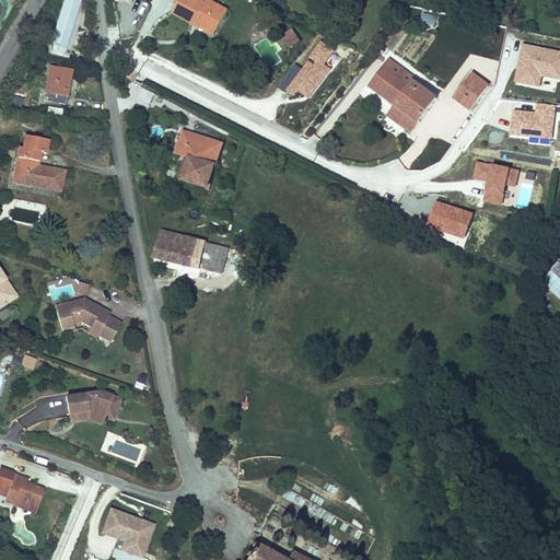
[(68,53),(82,3),(70,0),(63,0),(50,47),(68,53)]
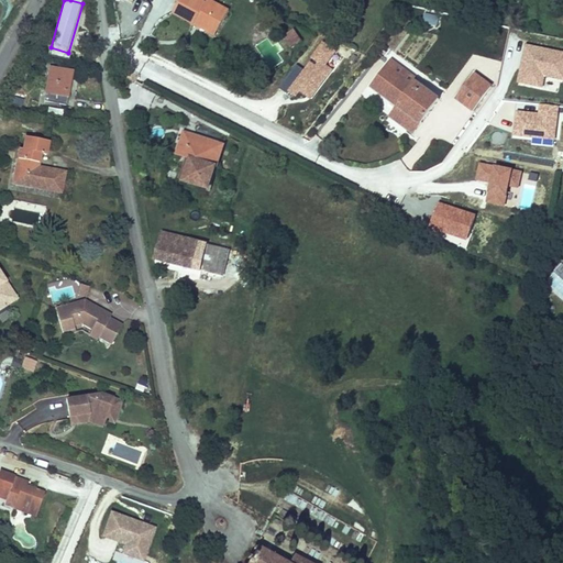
[(195,23),(198,18),(219,29),(230,8),(216,0),(208,0),(207,1),(205,0),(178,0),(173,12),(195,23)]
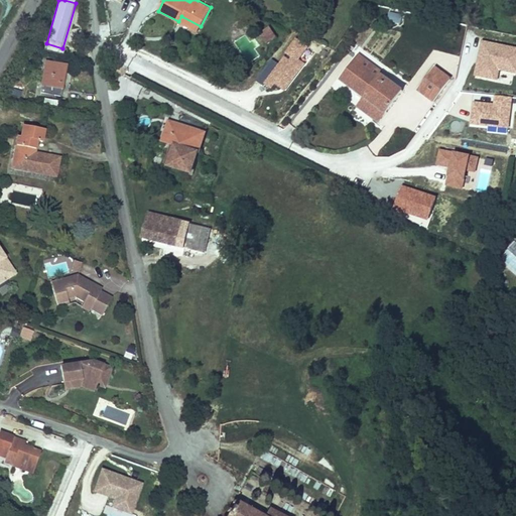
[(388,20),(400,22),(401,15),(389,12),(388,20)]
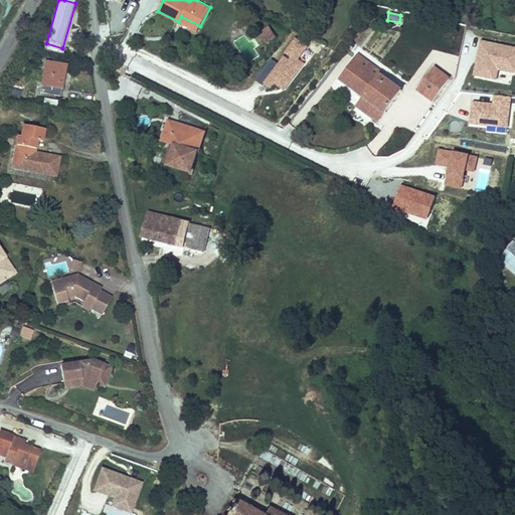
[(197,31),(200,26),(181,16),(178,21),(197,31)]
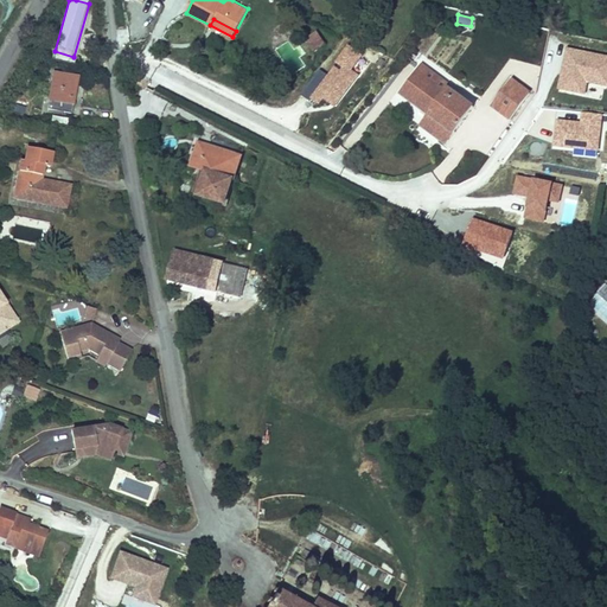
[(325,42),(318,29),(305,37),(312,50),(325,42)]
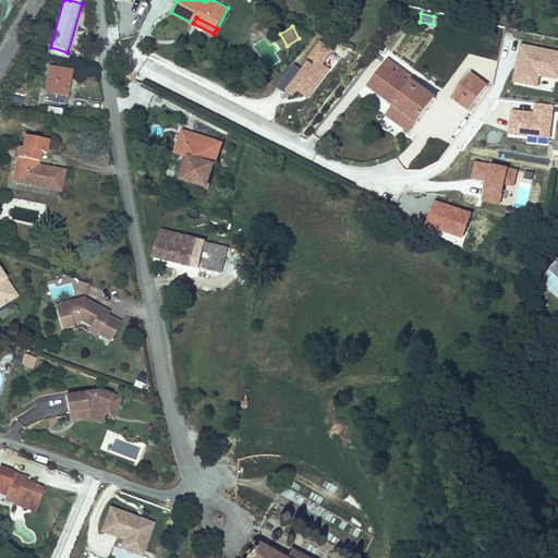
[(557,51),(521,45),(513,84),(540,89),(542,79),(557,81),(557,51)]
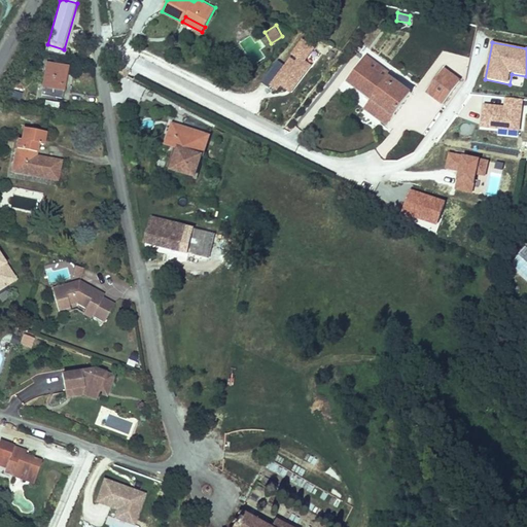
[(362,74),(358,80),(379,96),(369,110),(388,124),(413,89),(391,73),(384,83),(365,70),(374,60),(366,55),(355,70),(362,74)]
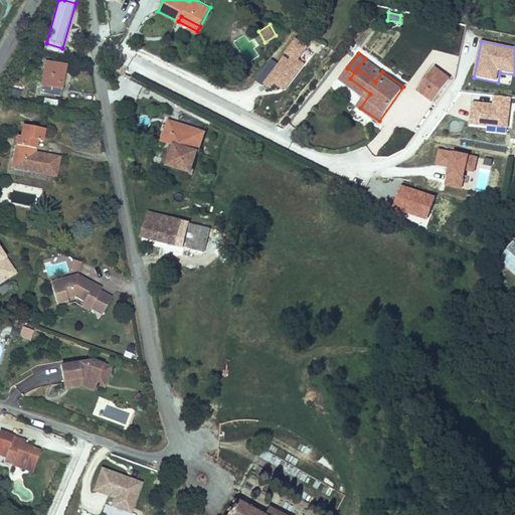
[(383,70),(365,58),(357,68),(375,81),(382,71),(383,70)]
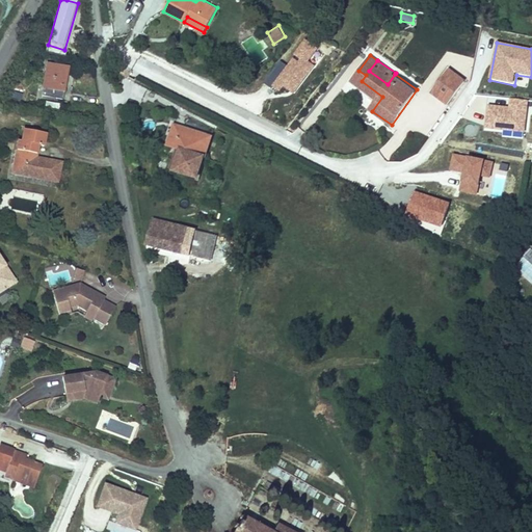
[(71,68),(48,63),(43,89),(44,90),(65,95),(71,68)]
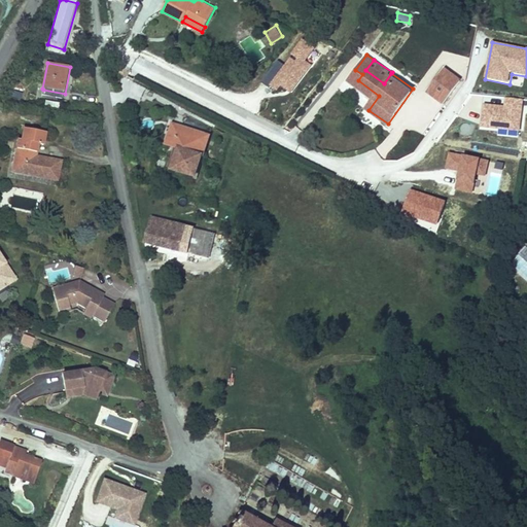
[(444,102),(460,78),(444,66),(427,90),(444,102)]
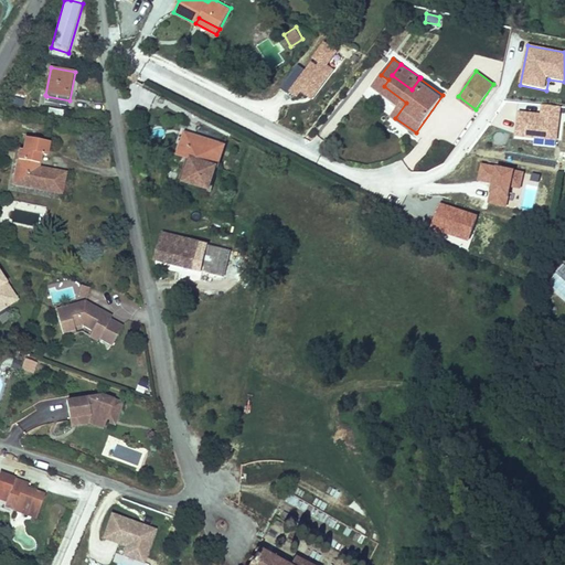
[(395,118),(406,103),(384,86),(388,80),(381,75),(372,87),(397,105),(391,115),(395,118)]
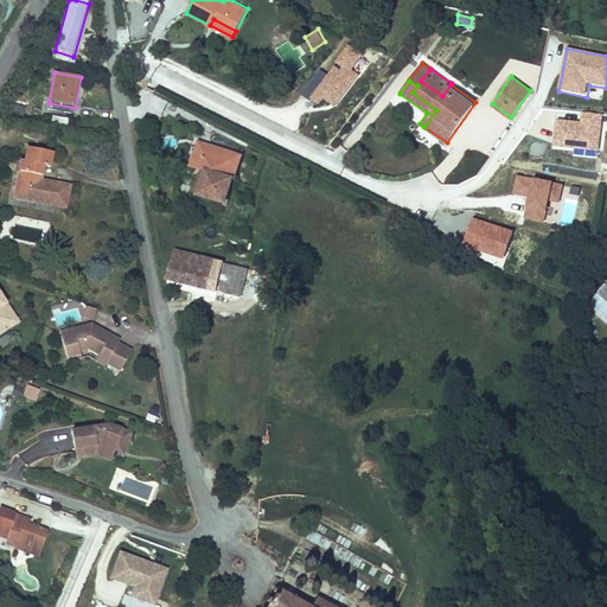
[(72,116),(75,108),(50,103),(49,112),(72,116)]
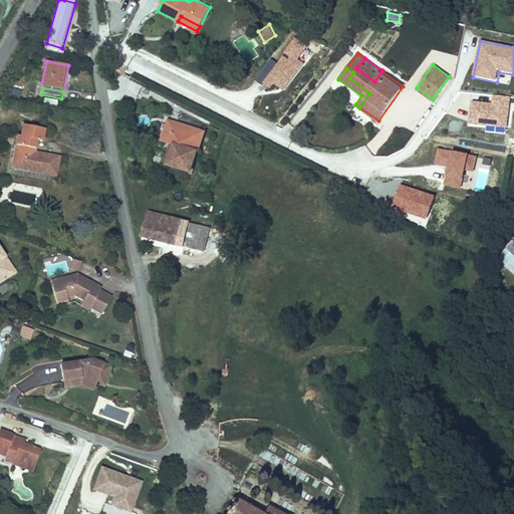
[(469,126),(509,130),(511,97),(493,96),(493,104),(472,102),(469,126)]
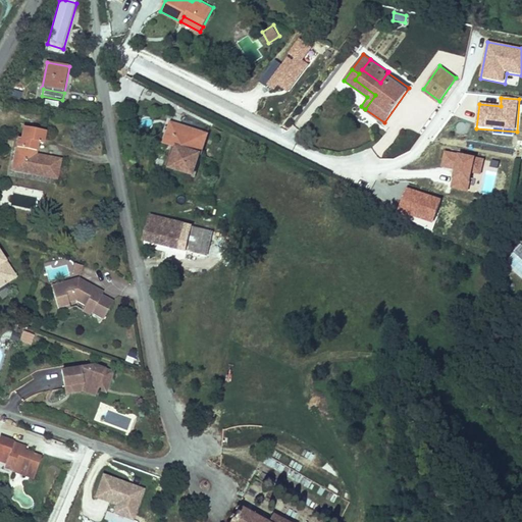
[(45,100),(44,106),(58,109),(59,102),(45,100)]
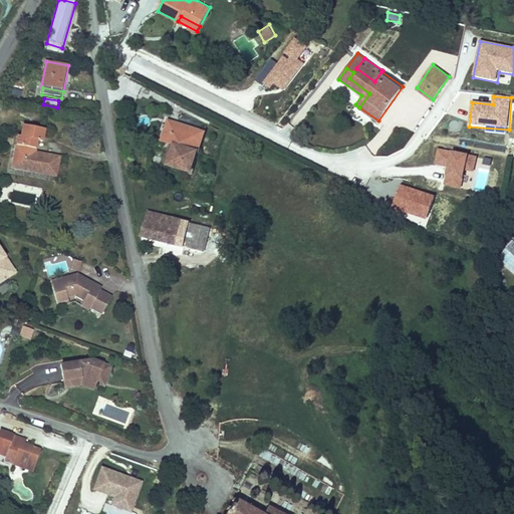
[(169,120),(163,141),(171,144),(175,145),(169,166),(193,173),(206,133),(169,120)]
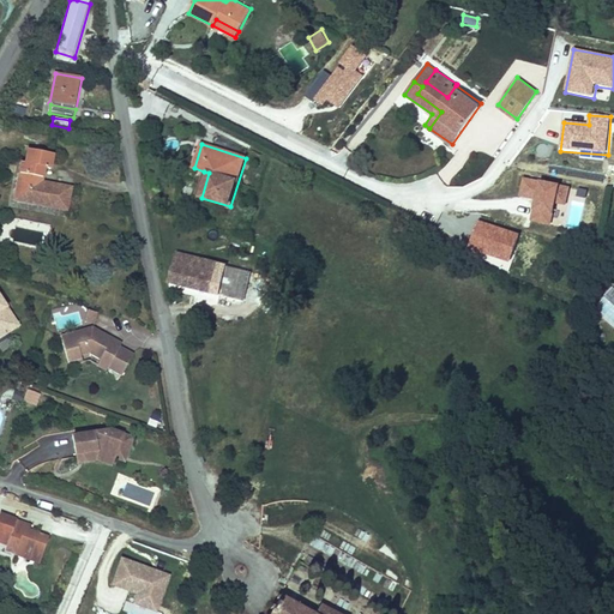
[(54,151),(28,146),(25,160),(20,160),(12,199),(67,210),(72,185),(43,180),(46,164),(52,166),(54,151)]
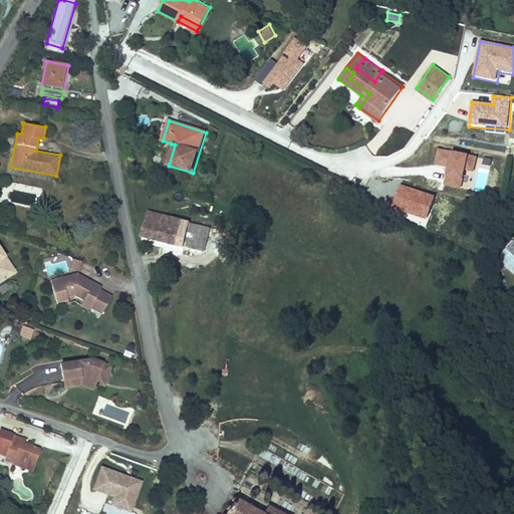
[(164,164),(169,166),(175,145),(171,144),(164,164)]
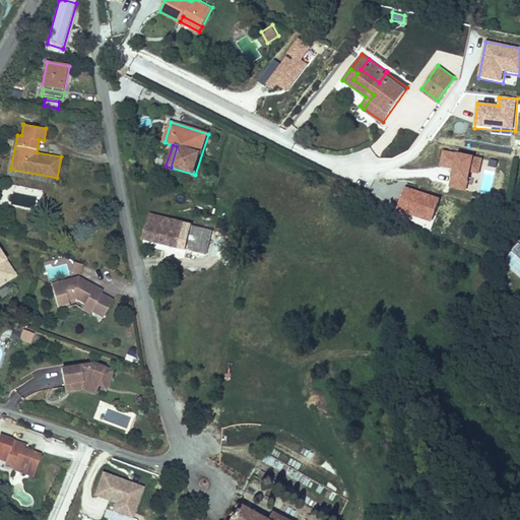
[(439,168),(450,169),(447,190),(469,192),(471,175),(480,176),(482,157),(441,152),(439,168)]
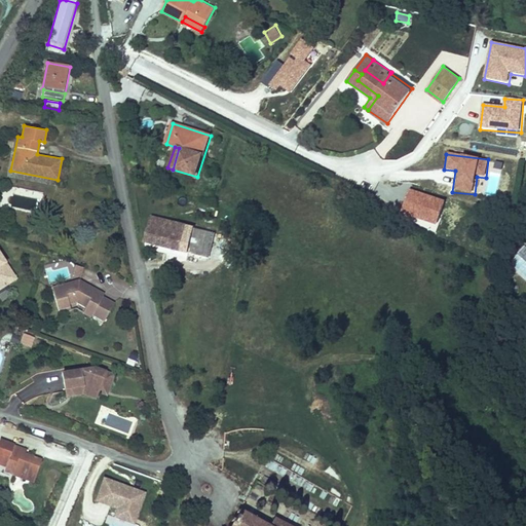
[(1,197),(1,205),(12,205),(11,197),(1,197)]
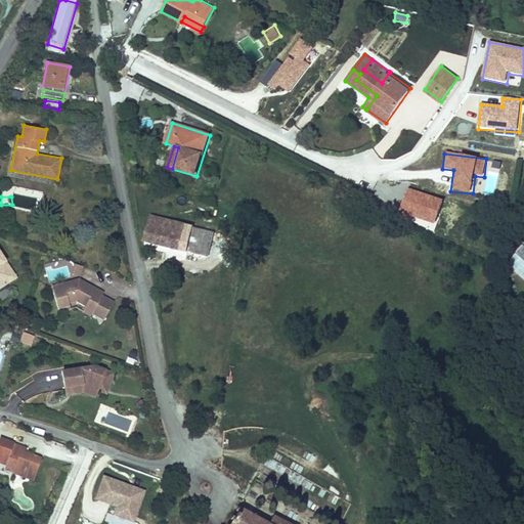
[(179,248),(208,256),(214,232),(150,214),(143,237),(163,243),(179,248)]
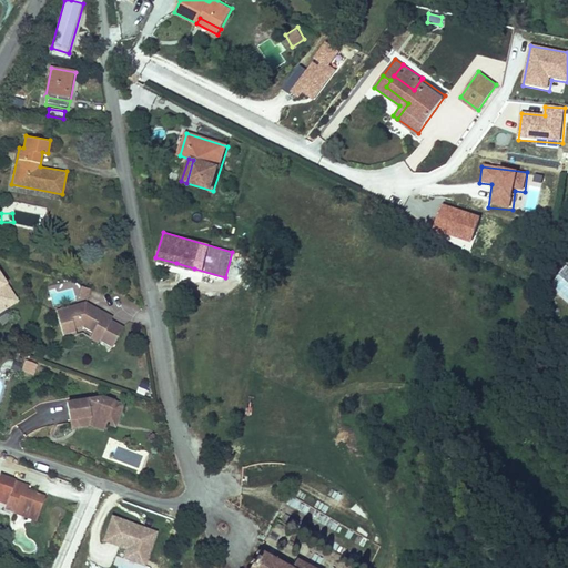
[(175,270),(193,274),(194,269),(176,263),(175,270)]
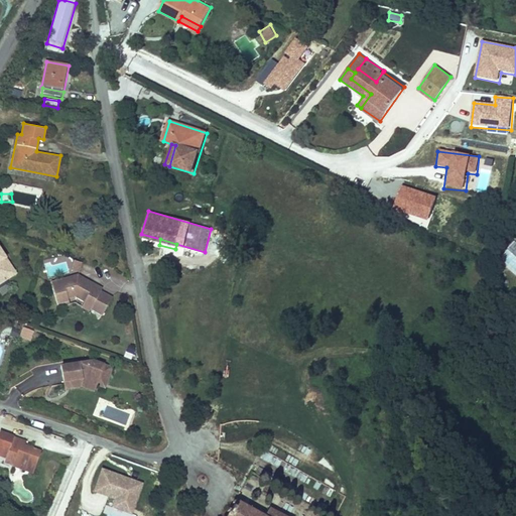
[(0,245),(0,274),(3,279),(16,271),(0,245)]
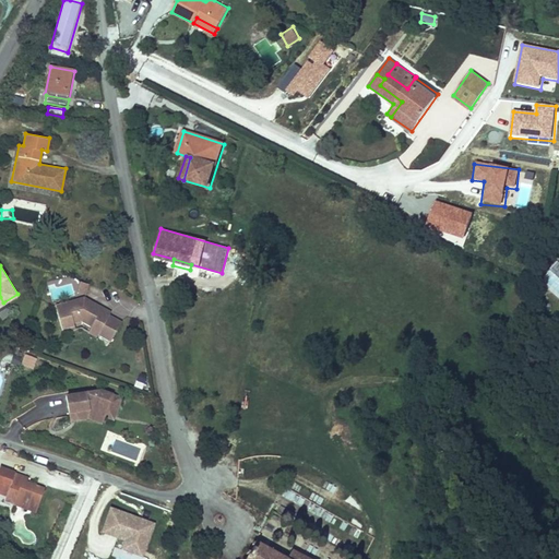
[(87,295),(88,285),(79,284),(79,295),(87,295)]
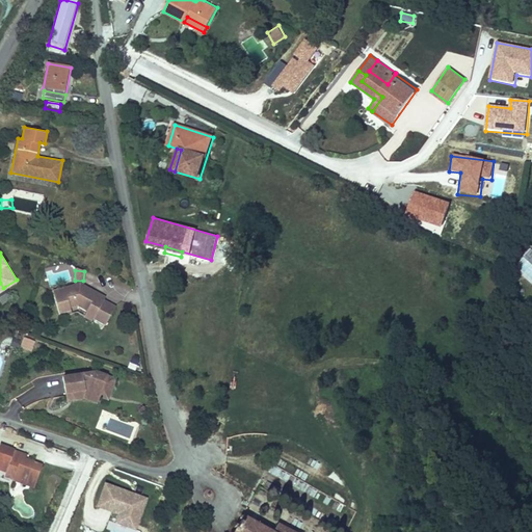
[(110,325),(118,310),(107,303),(91,295),(94,292),(82,286),(57,294),(64,315),(76,312),(75,310),(82,307),(92,312),(94,308),(102,312),(99,319),(110,325)]
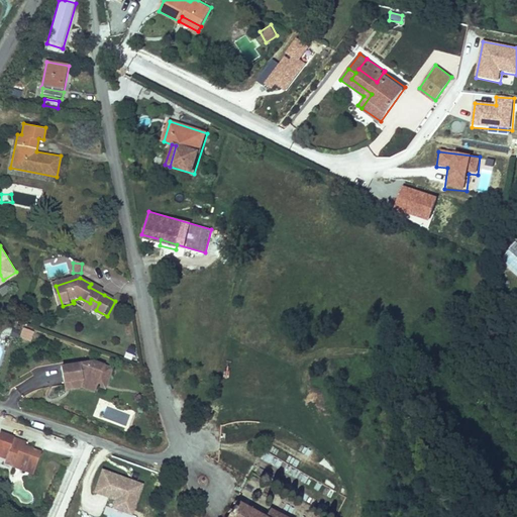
[(89,287),(104,295),(106,291),(91,284),(89,287)]
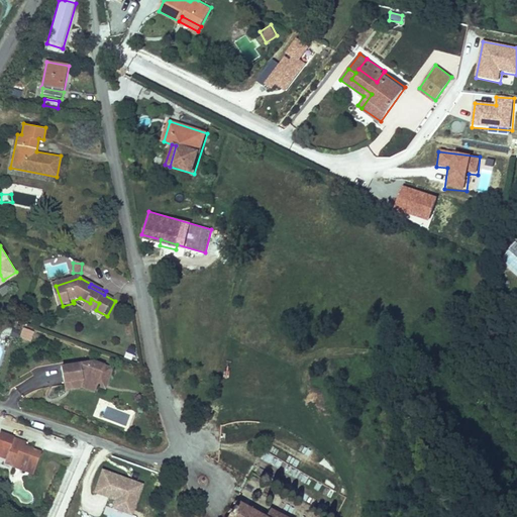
[(90,303),(87,308),(95,312),(96,310),(99,303),(91,299),(90,303)]
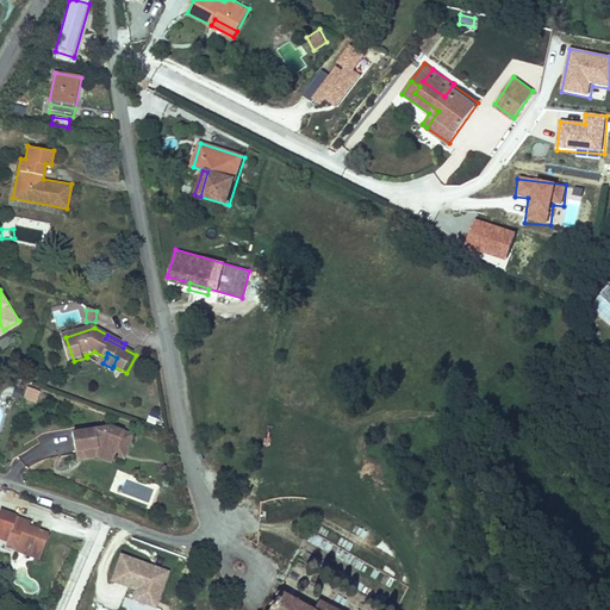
[(80,424),(82,443),(103,441),(119,448),(125,450),(128,444),(132,447),(139,429),(118,421),(80,424)]
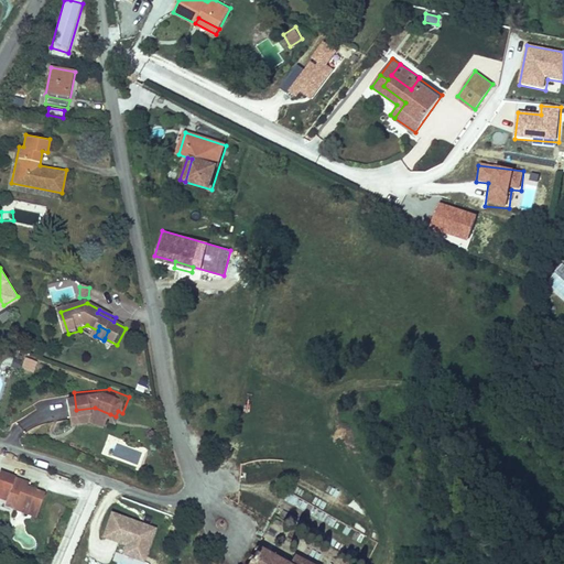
[(108,421),(110,414),(95,408),(76,410),(76,418),(94,416),(108,421)]
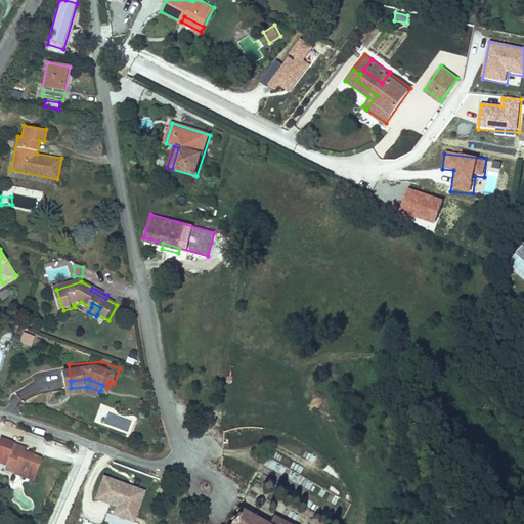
[(0,442),(0,463),(16,468),(14,474),(36,481),(44,457),(27,451),(26,455),(19,453),(20,449),(0,442)]
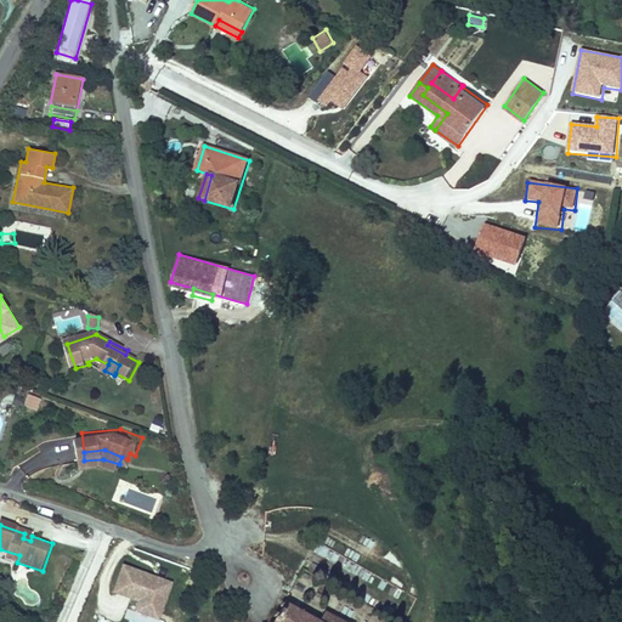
[(0,559),(16,565),(17,563),(20,555),(0,549),(0,559)]
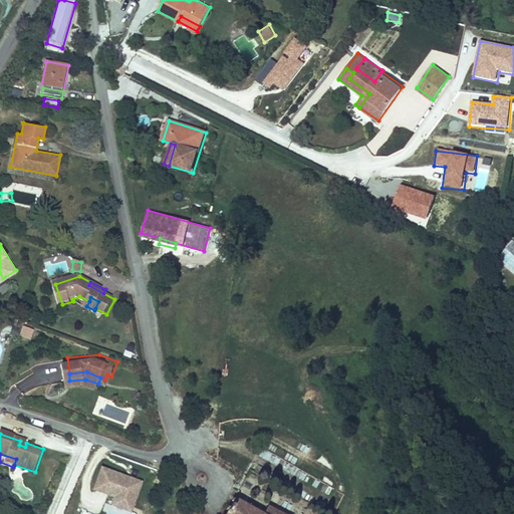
[(142,482),(101,468),(93,490),(113,497),(111,505),(132,513),(142,482)]
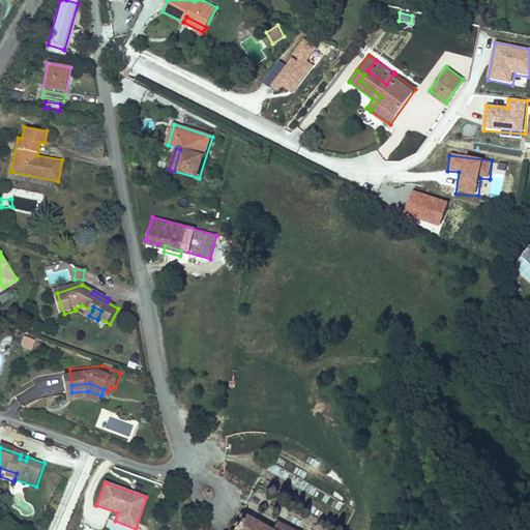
[(296,529),(277,520),(273,527),(243,510),(232,529),(296,529)]
